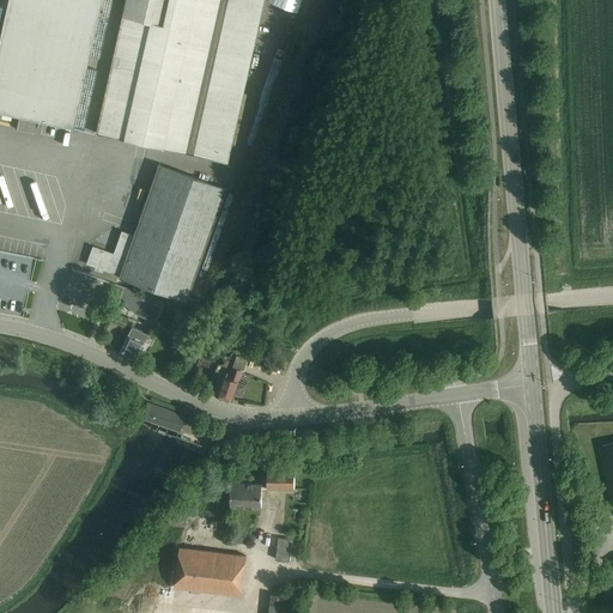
[(102,0),(7,0),(0,37),(0,111),(20,117),(18,129),(35,133),(37,121),(73,128),(102,0)]
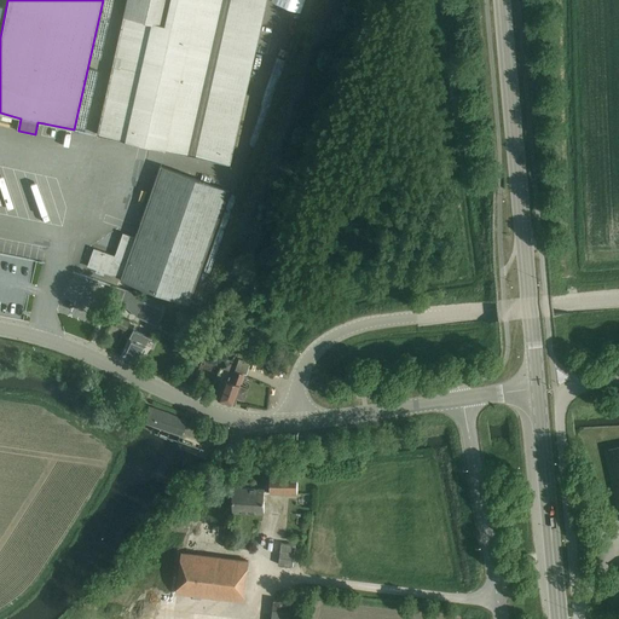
[(126,0),(97,134),(229,165),(265,0),(126,0)]
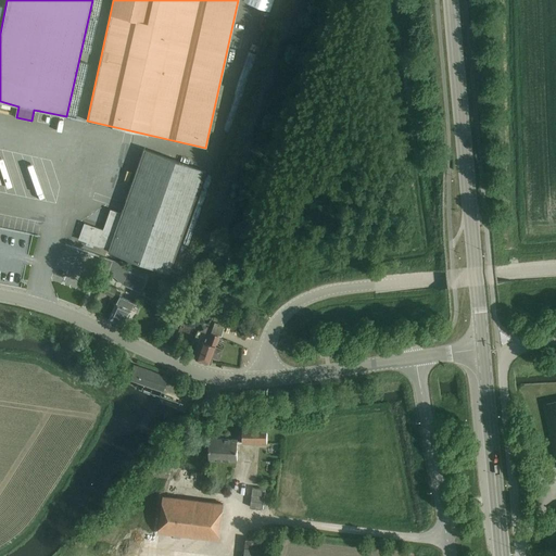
[(84,224),(78,239),(108,250),(108,252),(168,274),(205,171),(143,149),(121,213),(110,210),(103,230),(84,224)]
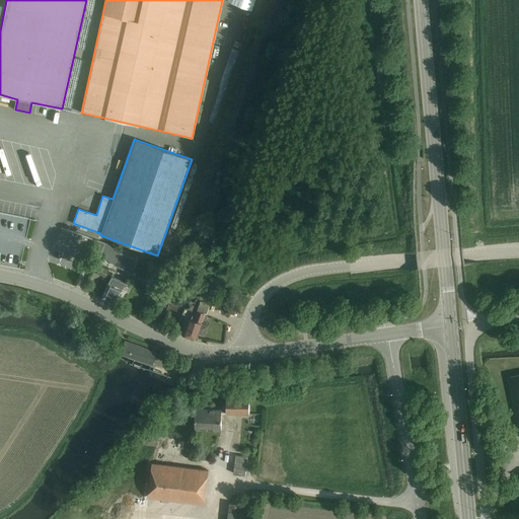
[(101,253),(104,243),(94,239),(90,250),(101,253)]
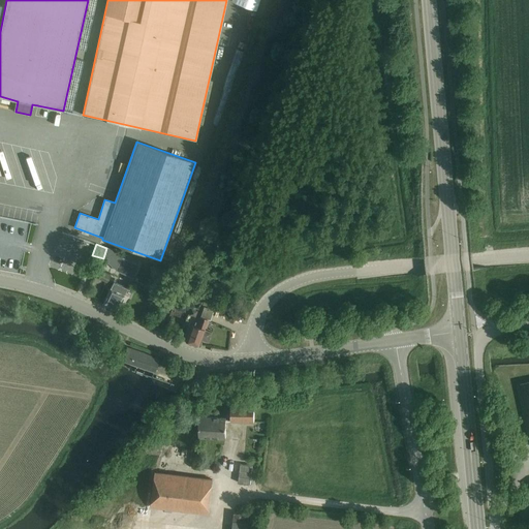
[(139,265),(122,257),(116,271),(133,278),(139,265)]
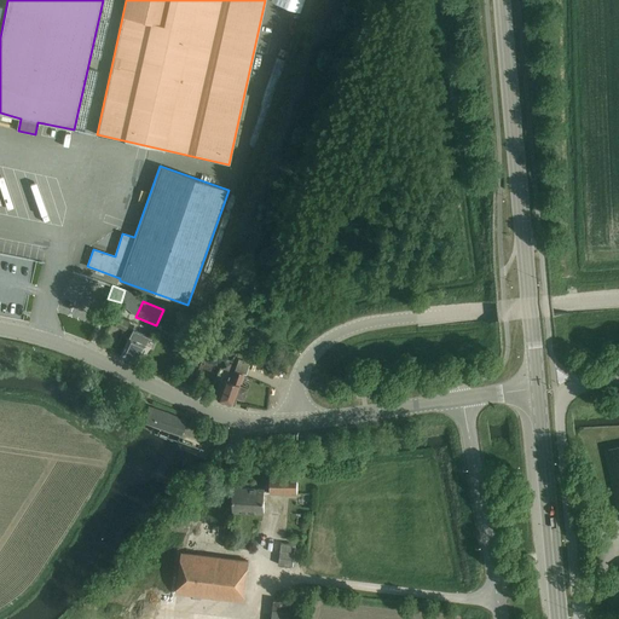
[(128,320),(114,314),(110,323),(125,329),(128,320)]
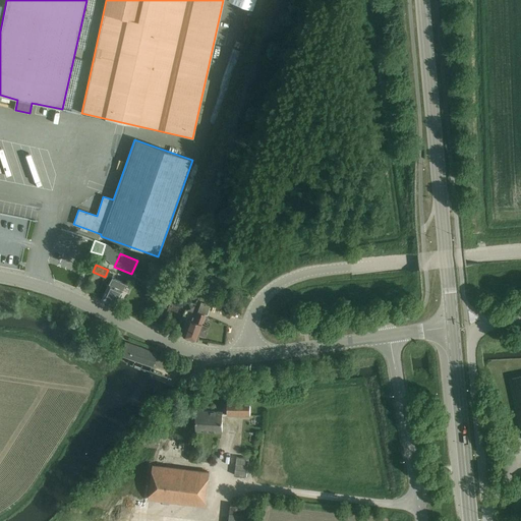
[(102,299),(101,302),(109,305),(110,304),(115,307),(122,291),(128,293),(130,287),(124,284),(125,284),(111,278),(102,299)]
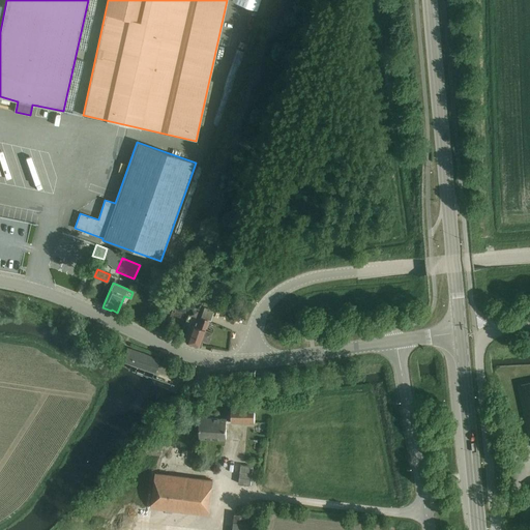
[(213,314),(203,310),(199,323),(197,322),(195,325),(193,325),(185,343),(199,348),(201,341),(208,344),(212,333),(205,330),(208,321),(210,321),(213,314)]
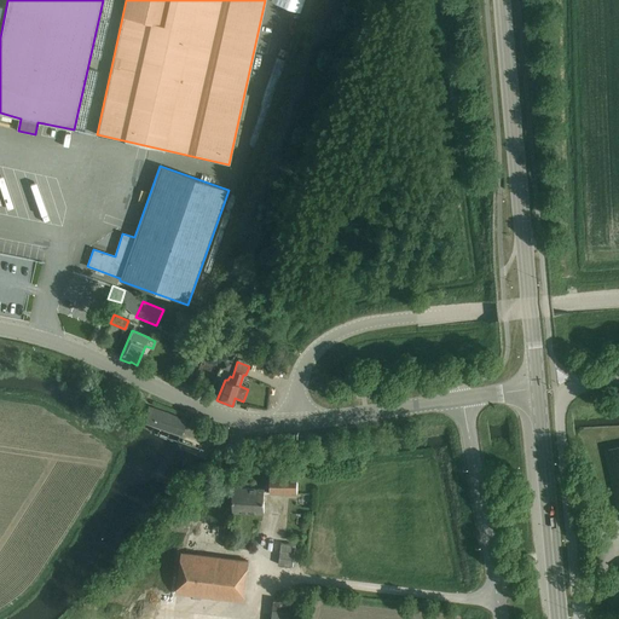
[(143,420),(180,434),(186,420),(148,406),(143,420)]
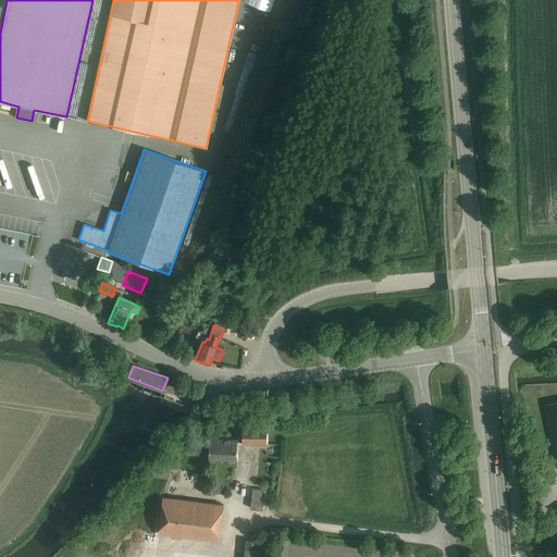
[(556,403),(545,405),(556,460),(556,403)]
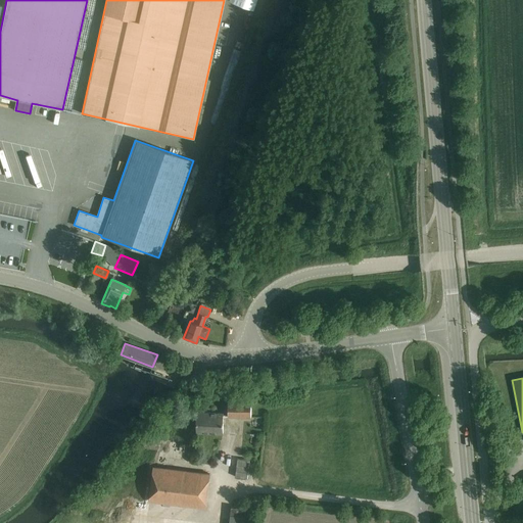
[(251,417),(251,411),(252,401),(229,400),(228,417),(251,417)]
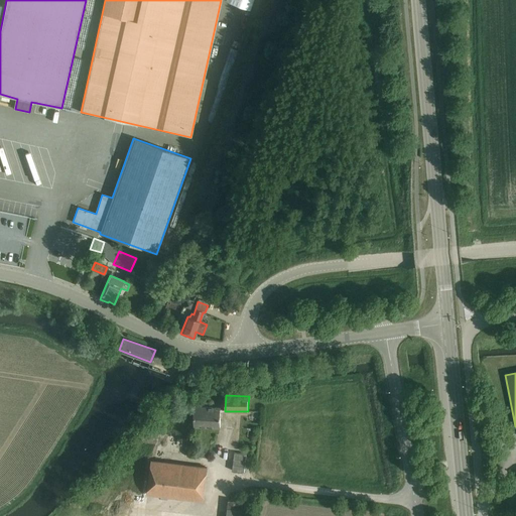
[(195,407),(195,417),(195,426),(220,427),(221,408),(195,407)]
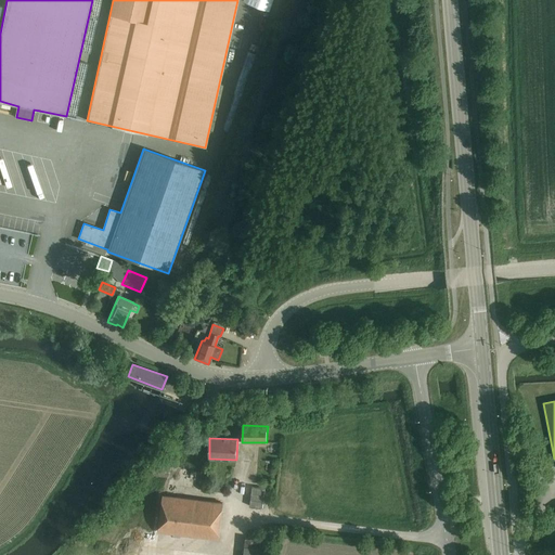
[(223,503),(213,502),(163,495),(158,531),(219,539),(223,503)]
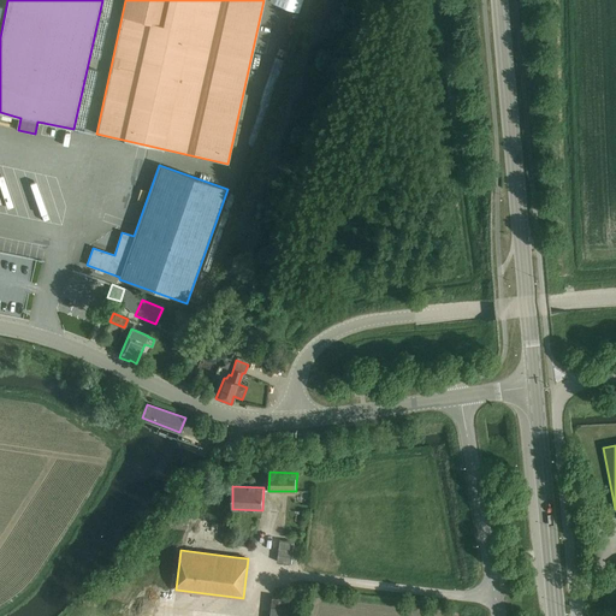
[(142,586),(130,600),(137,608),(150,594),(142,586)]
